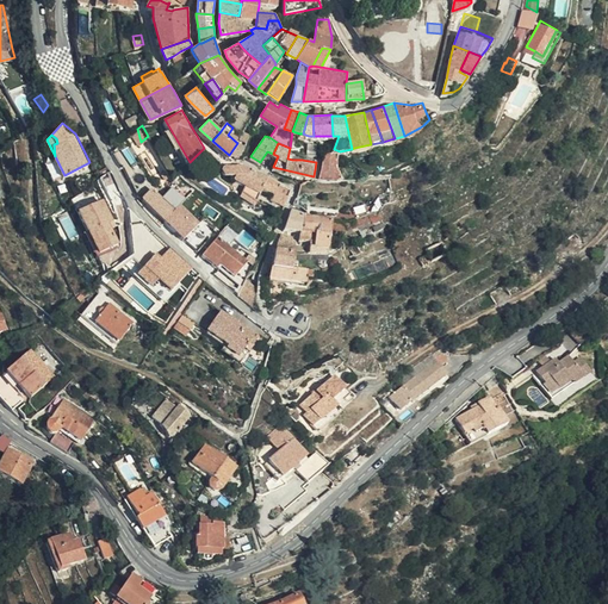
[(320,176),(345,176),(339,167),(340,151),(334,149),(328,148),(320,176)]
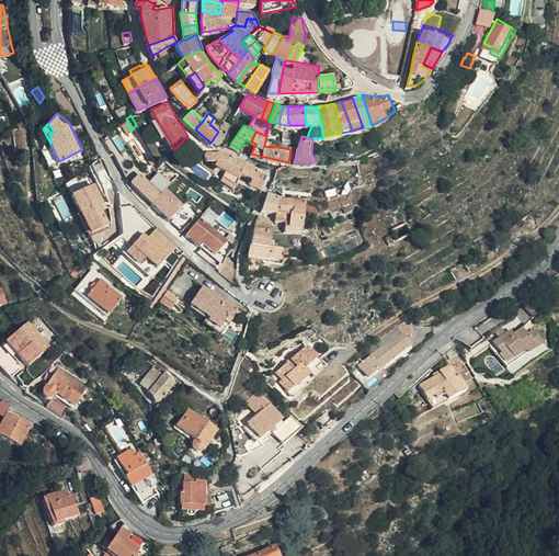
[(208,150),(207,151),(206,152),(205,155),(206,157),(209,159),(217,159),(216,162),(228,168),(240,174),(242,171),(253,177),(255,172),(265,177),(269,169),(225,149),(208,150)]
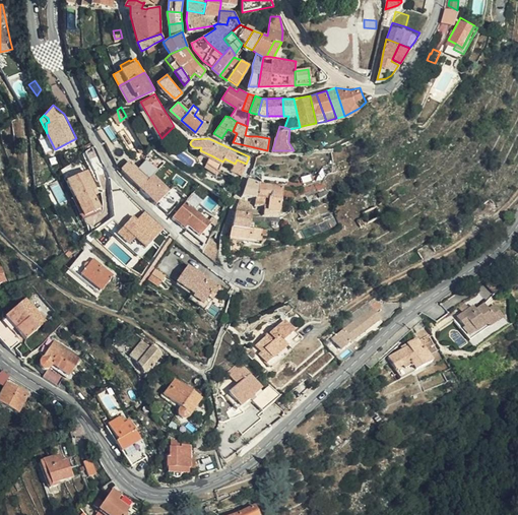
[(111,153),(119,168),(126,159),(119,151),(111,153)]
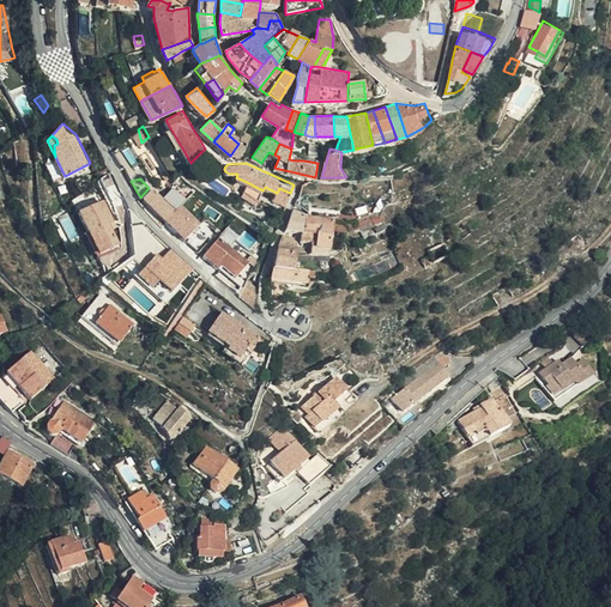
[(159,182),(153,187),(176,207),(182,204),(159,182)]
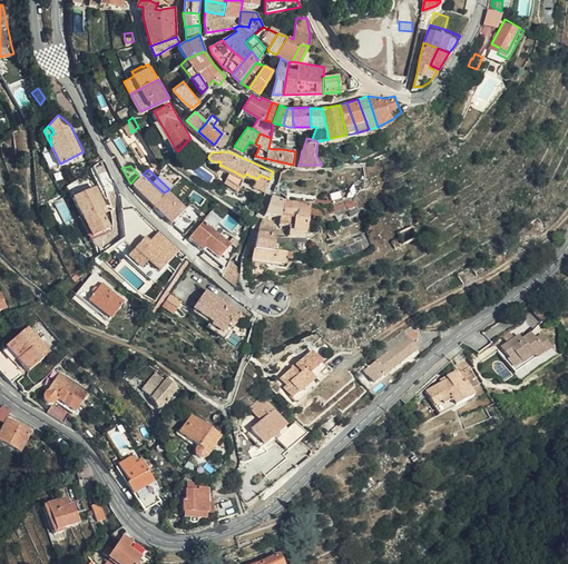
[(244,177),(232,170),(226,180),(240,188),(244,177)]
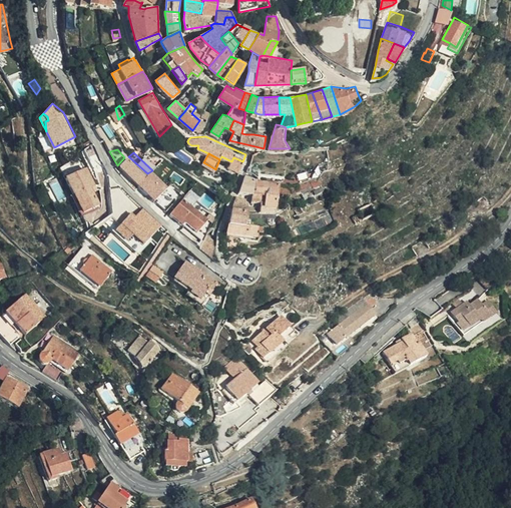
[(120,165),(139,183),(147,173),(128,156),(120,165)]
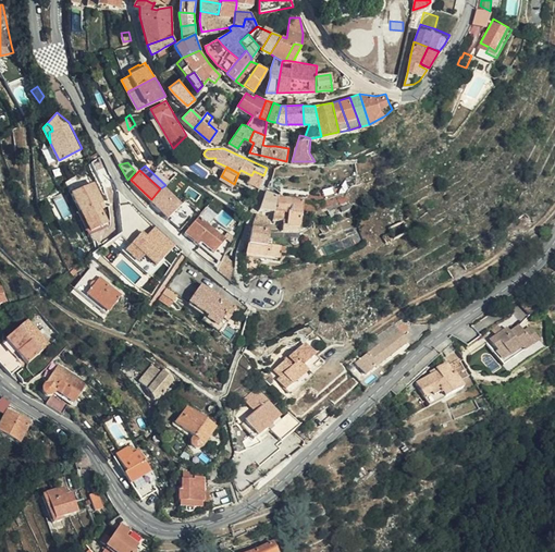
[(170,181),(177,187),(181,183),(173,176),(170,181)]
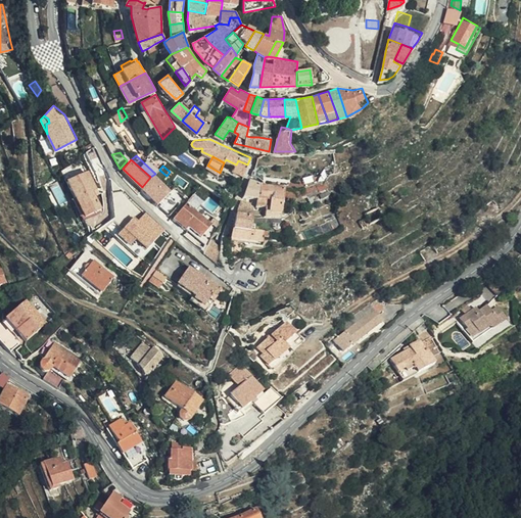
[(89,170),(68,180),(86,215),(102,206),(93,188),(97,186),(89,170)]
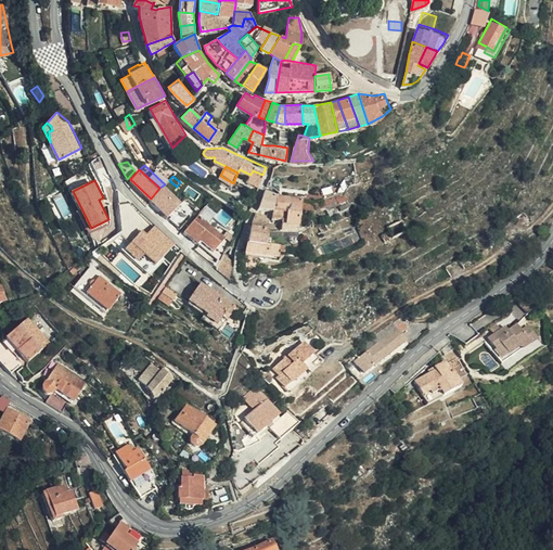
[(159,188),(151,199),(168,215),(182,200),(165,184),(159,188)]
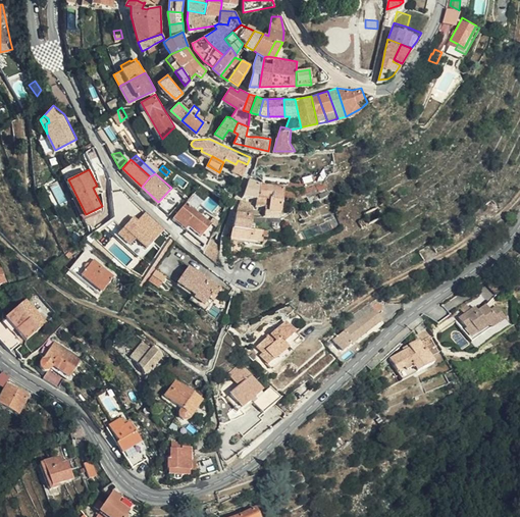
[(250,176),(244,194),(258,196),(261,181),(250,176)]
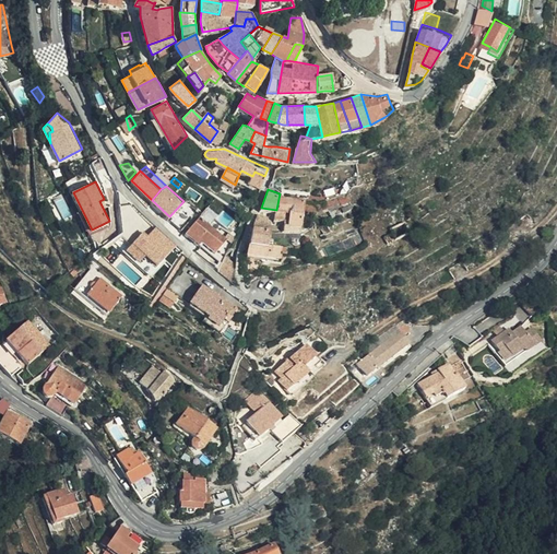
[(289,219),(293,196),(286,195),(280,193),(276,210),(274,217),(289,219)]
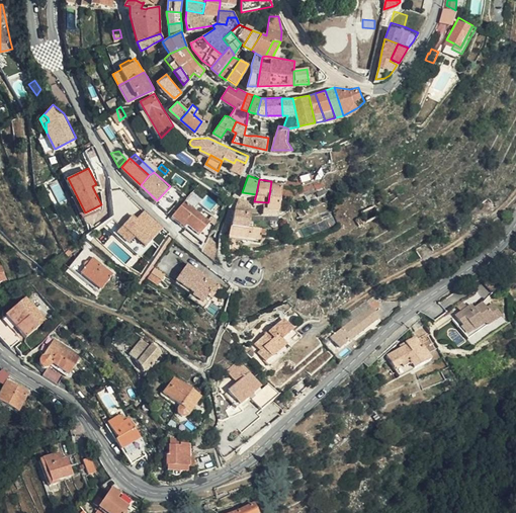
[(279,207),(283,182),(271,181),(268,202),(267,206),(279,207)]
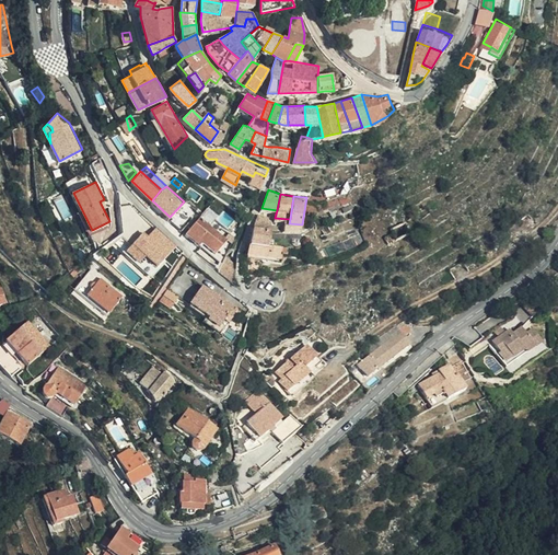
[(205,210),(210,204),(204,199),(200,204),(197,201),(193,208),(199,214),(201,211),(202,212),(205,210)]
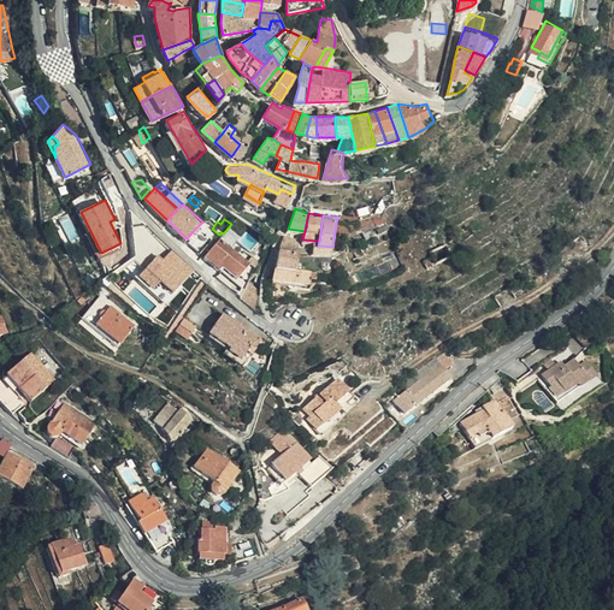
[(163,236),(147,223),(142,227),(157,242),(163,236)]
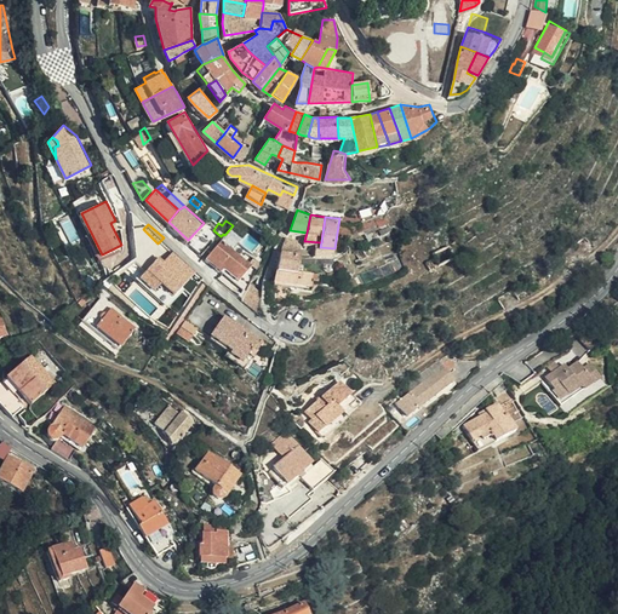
[(242,231),(234,225),(228,234),(236,240),(242,231)]
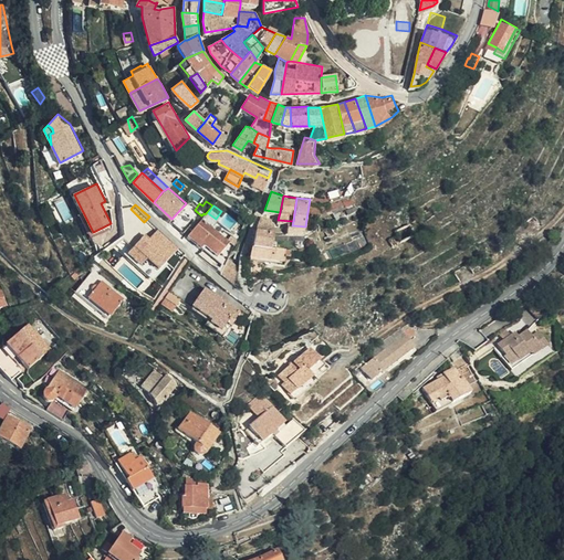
[(260,220),(258,228),(272,230),(272,217),(262,213),(260,220)]
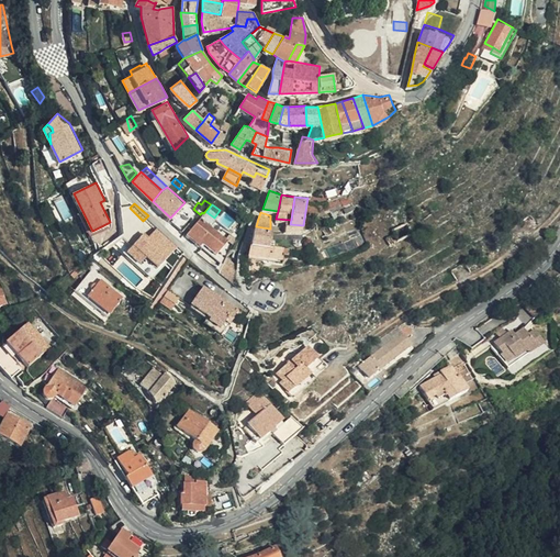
[(188,232),(190,234),(203,216),(202,214),(188,232)]
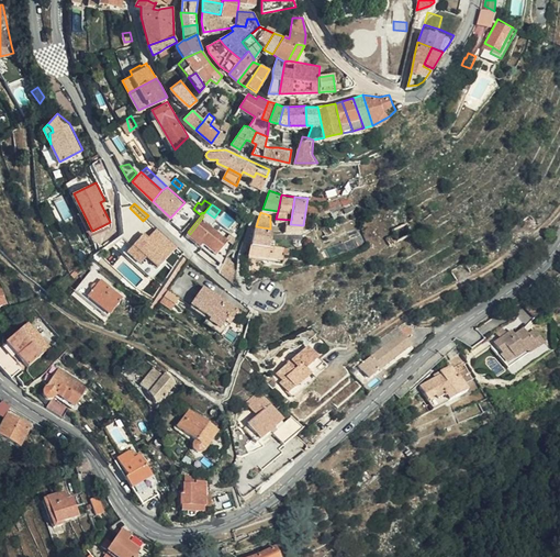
[(203,216),(190,234),(201,243),(203,241),(217,252),(228,237),(203,216)]
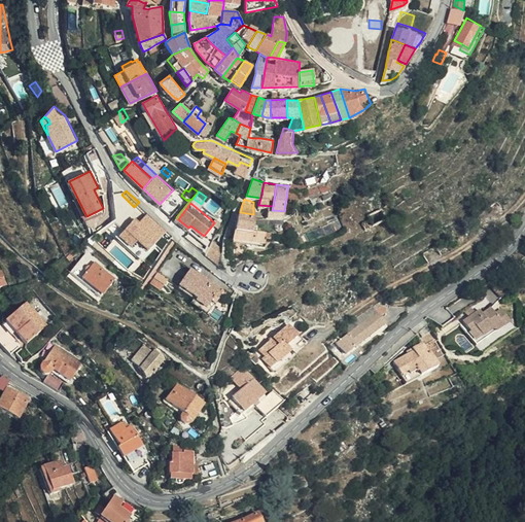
[(147,239),(161,221),(142,207),(129,223),(147,239)]
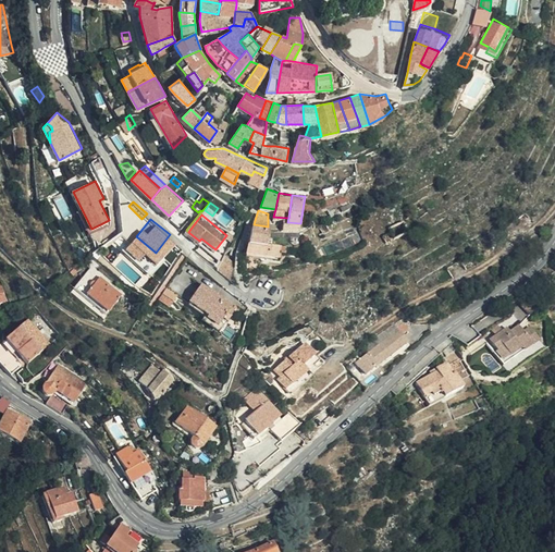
[(254,224),(249,241),(268,244),(268,242),(269,233),(270,227),(268,227),(254,224)]
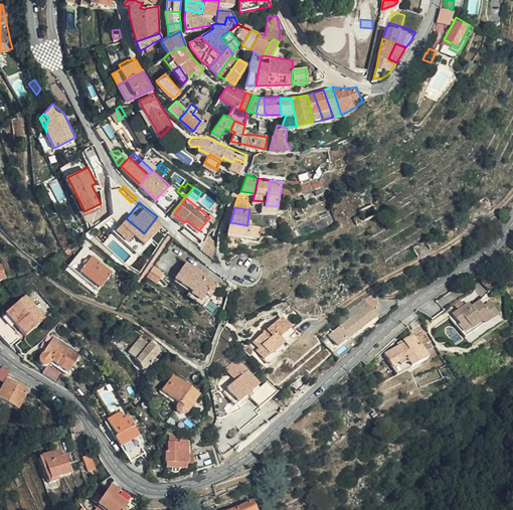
[(263,230),(263,225),(247,223),(247,225),(230,222),(228,231),(259,234),(259,229),(263,230)]
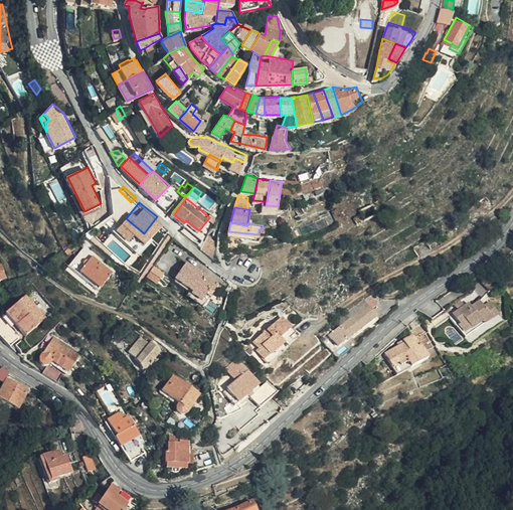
[(167,233),(171,229),(164,223),(160,227),(167,233)]
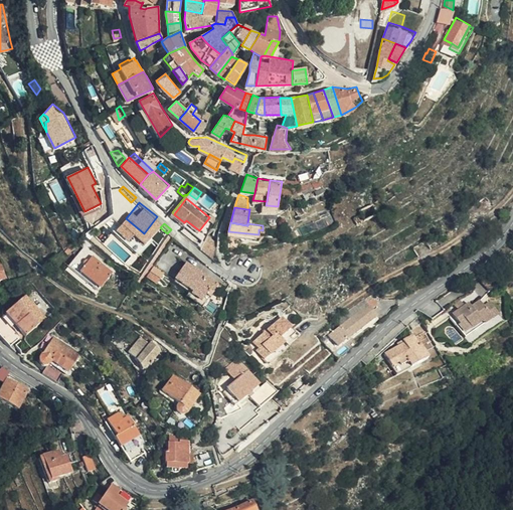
[(216,257),(217,249),(218,238),(209,231),(202,245),(216,257)]
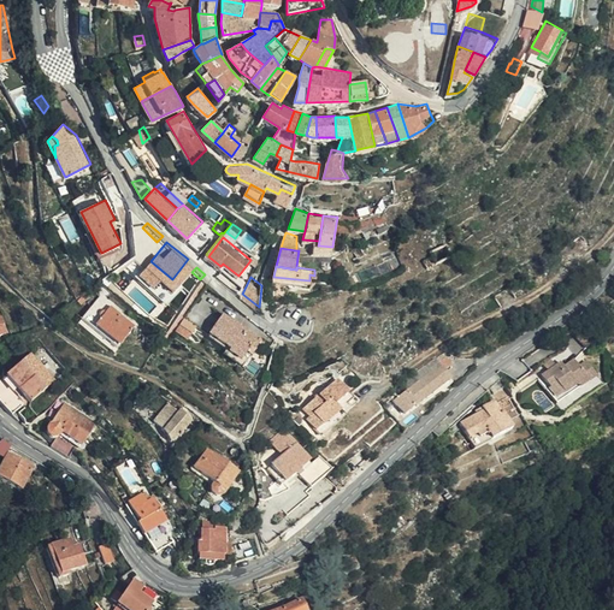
[(167,286),(173,291),(178,285),(171,280),(167,286)]
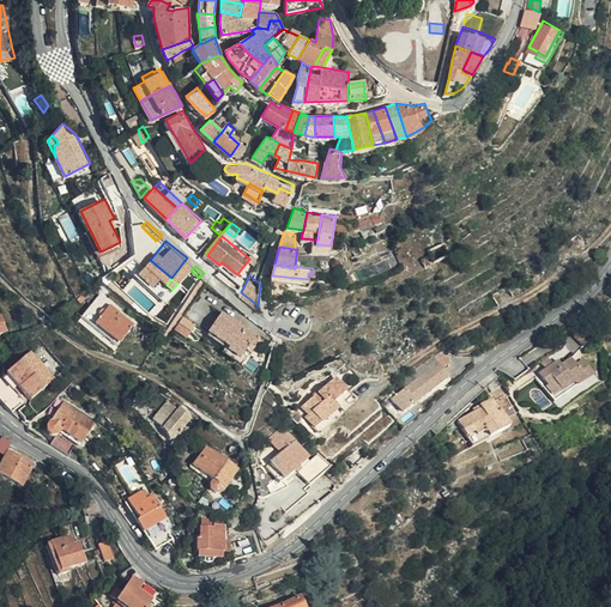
[(134,321),(100,293),(83,314),(118,343),(134,321)]
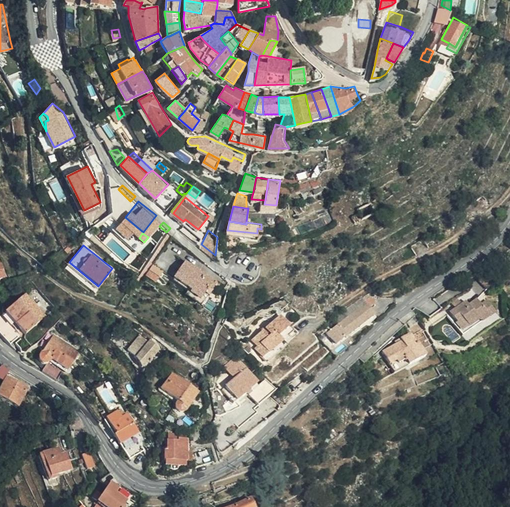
[(12,252),(11,250),(0,252),(0,270),(2,271),(3,276),(22,271),(19,258),(17,258),(16,251),(12,252)]
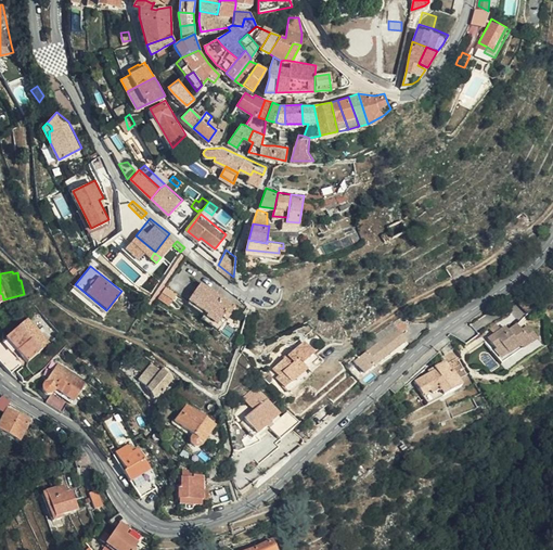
[(236,304),(203,280),(190,298),(209,311),(208,314),(221,323),(234,306),(240,309),(242,306),(238,303),(236,304)]
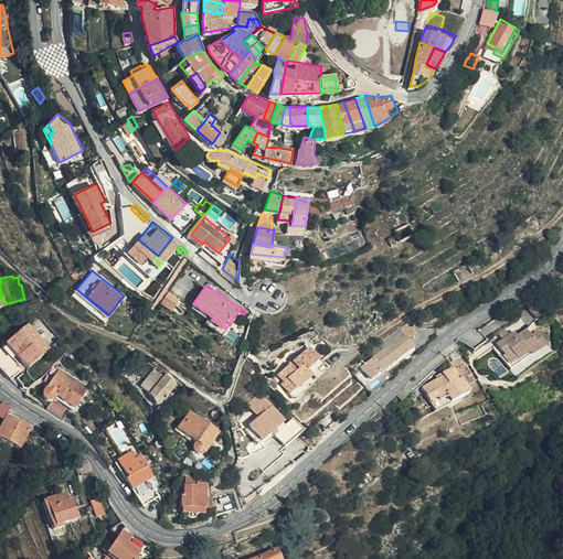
[(163,298),(174,305),(182,293),(171,286),(163,298)]
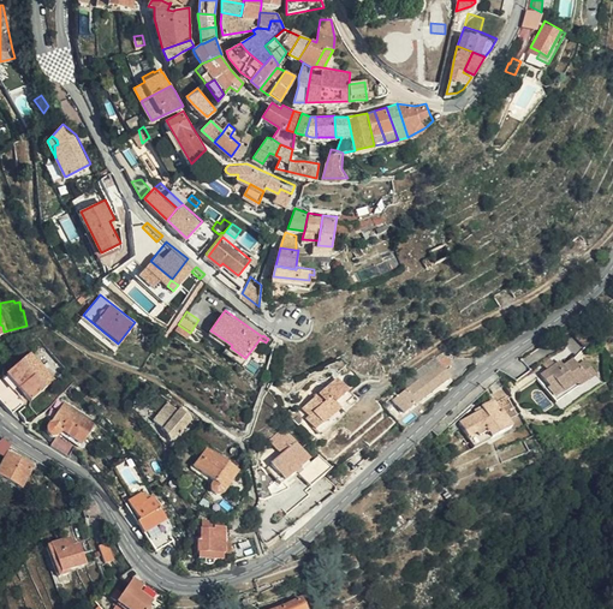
[(72,330),(76,327),(69,320),(64,323),(72,330)]
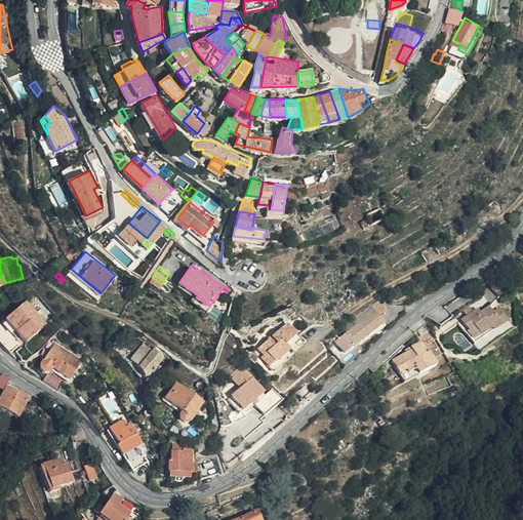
[(466,310),(478,327),(487,322),(488,325),(507,312),(505,310),(512,304),(506,295),(499,300),(495,294),(486,301),(484,296),(466,310)]
